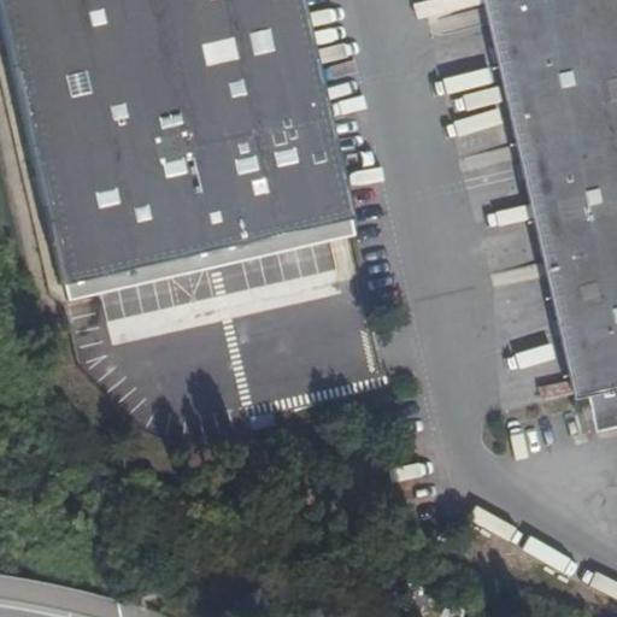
[(0,0),(0,45),(54,285),(92,275),(311,227),(336,221),(330,193),(310,97),(287,0),(0,0)]
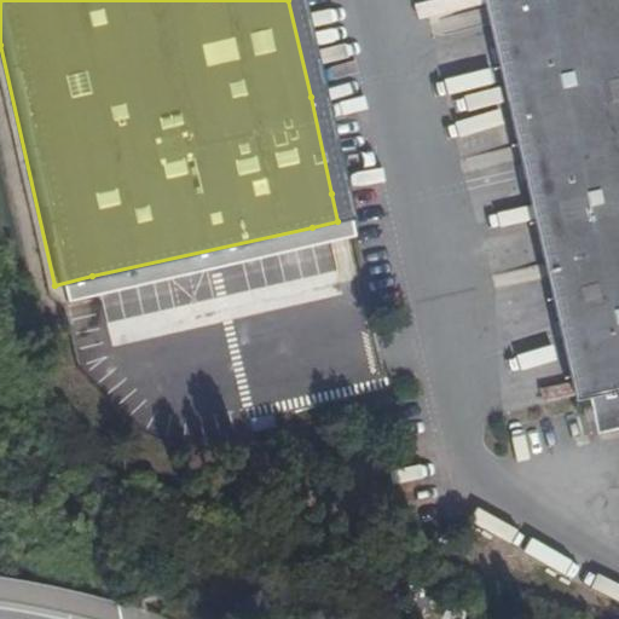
[(559,408),(574,404),(566,369),(544,267),(518,144),(485,0),(469,0),(484,62),(531,281),(559,408)]
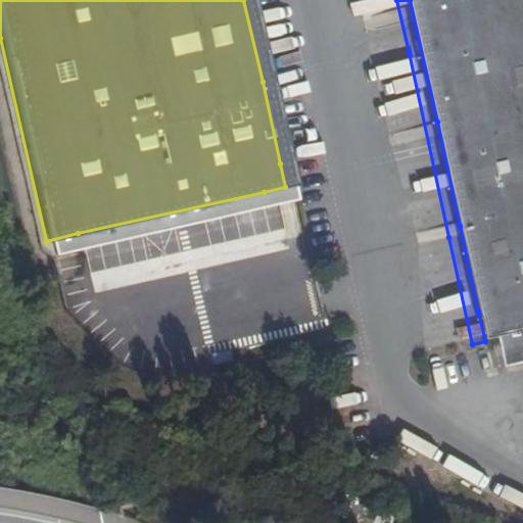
[(522,0),(410,0),(437,122),(460,226),(478,312),(485,341),(486,349),(480,350),(483,362),(488,361),(490,371),(522,363),(522,0)]
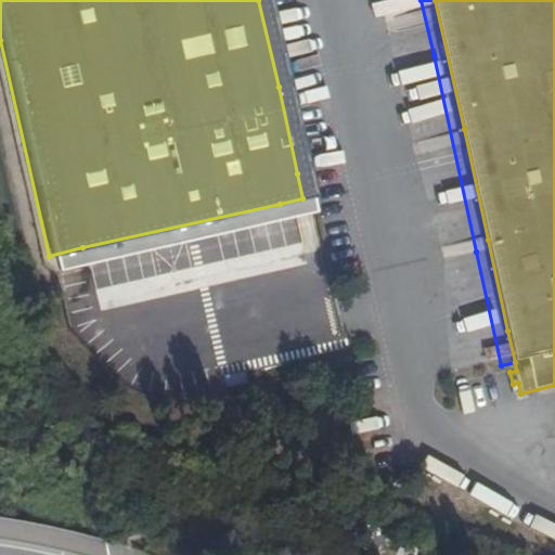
[(82,247),(49,256),(51,269),(144,248),(266,222),(306,213),(302,198),(280,204),(82,247)]
